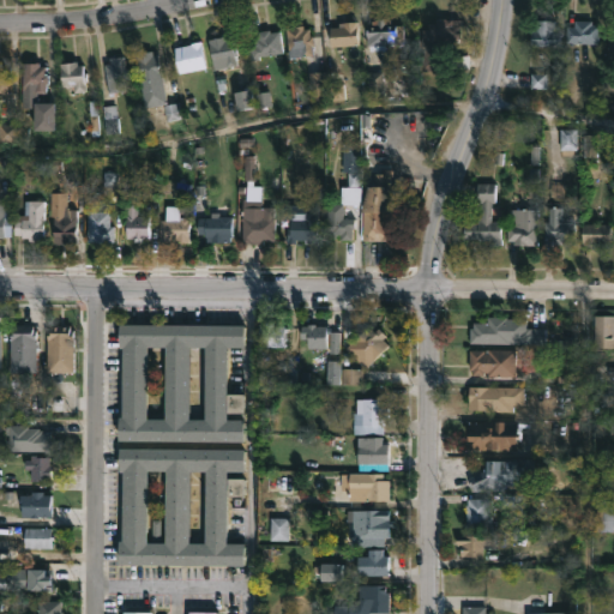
[(384,17),(384,19),(390,19),(391,30),(392,30),(392,25),(402,25),(403,41),(396,42),(397,43),(383,44),(383,50),(367,50),(367,46),(365,46),(365,25),(369,25),(369,19),(375,19),(375,17),(384,17)]
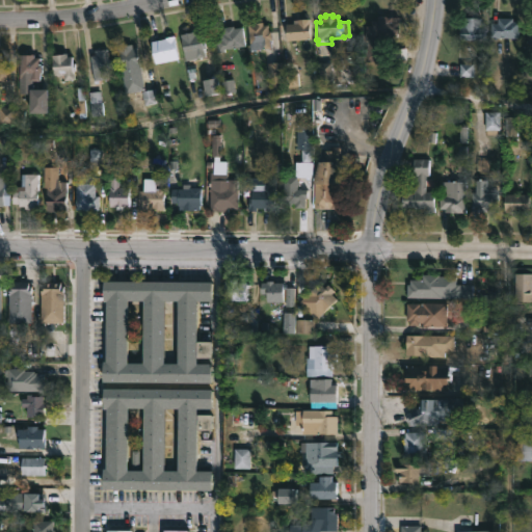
[(378,43),(378,61),(364,60),(366,44),(364,44),(364,24),(371,24),(371,19),(376,19),(376,15),(398,15),(398,43),(378,43)]
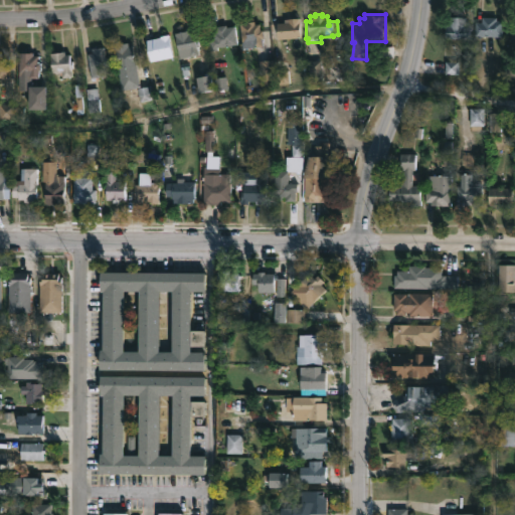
[(464,16),(464,25),(468,26),(468,38),(444,37),(444,25),(449,25),(449,16),(464,16)]
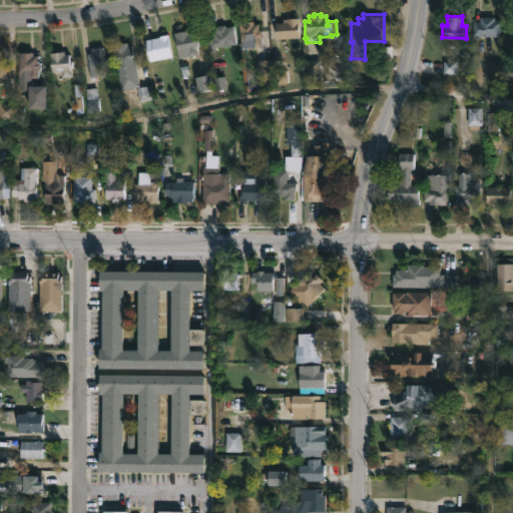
[(494,16),(494,20),(500,20),(500,23),(502,23),(502,26),(500,26),(500,34),(473,34),(473,21),(479,21),(479,16),(494,16)]
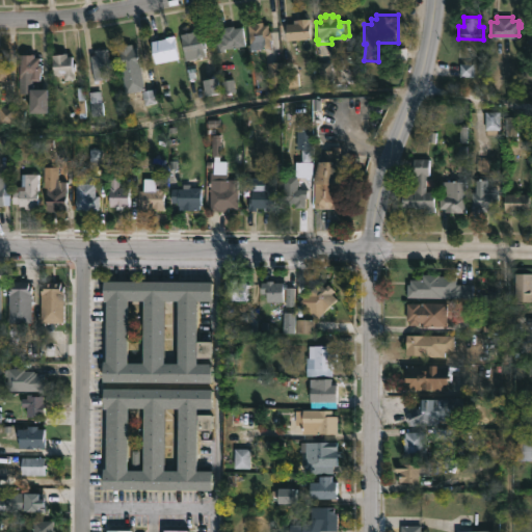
[(309,18),(310,38),(285,40),(284,23),(297,23),(297,19),(309,18)]
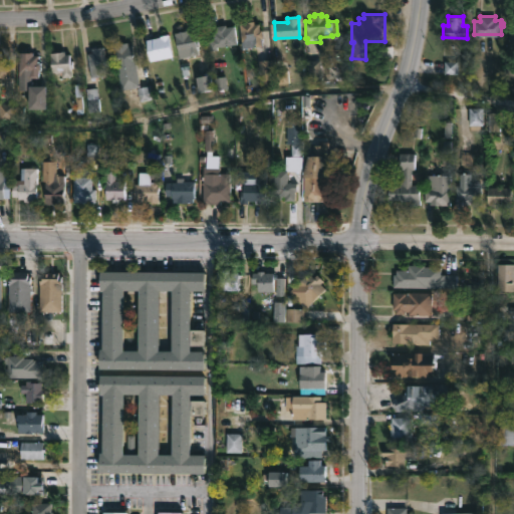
[(253,20),(253,23),(258,22),(259,29),(260,29),(261,36),(259,37),(260,45),(240,47),(237,22),(253,20)]
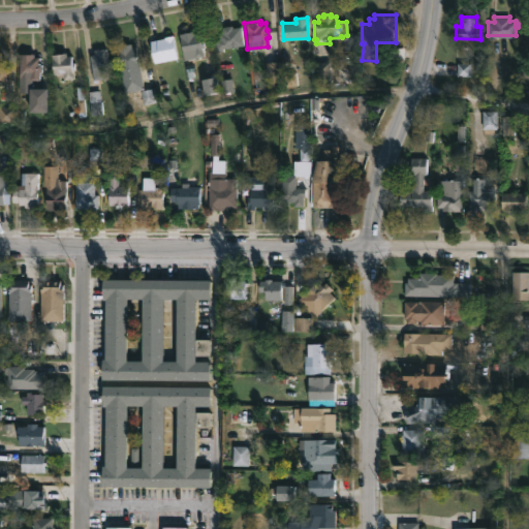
[(230,25),(231,27),(240,26),(242,45),(221,49),(221,51),(214,52),(212,37),(218,37),(217,33),(221,33),(220,26),(230,25)]
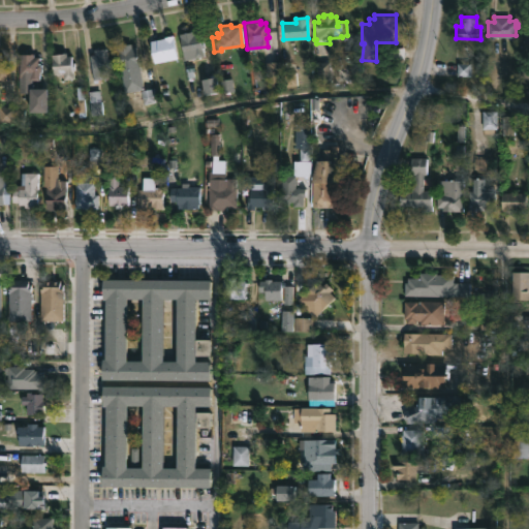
[(193,29),(193,33),(199,32),(203,48),(201,49),(203,55),(183,58),(178,33),(193,29)]
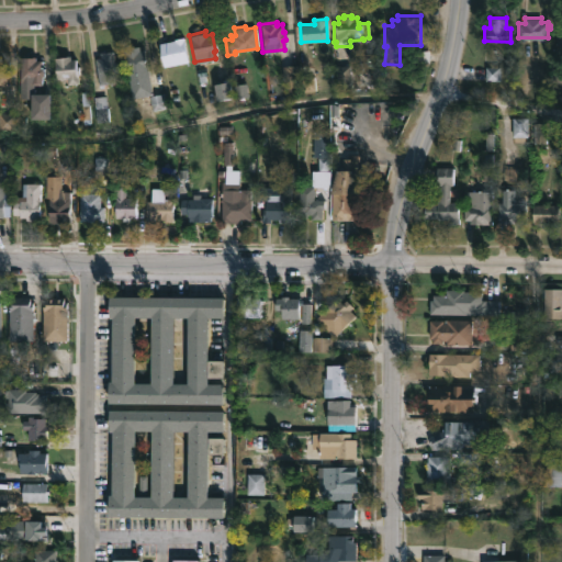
[(188,62),(163,66),(157,43),(182,36),(188,62)]
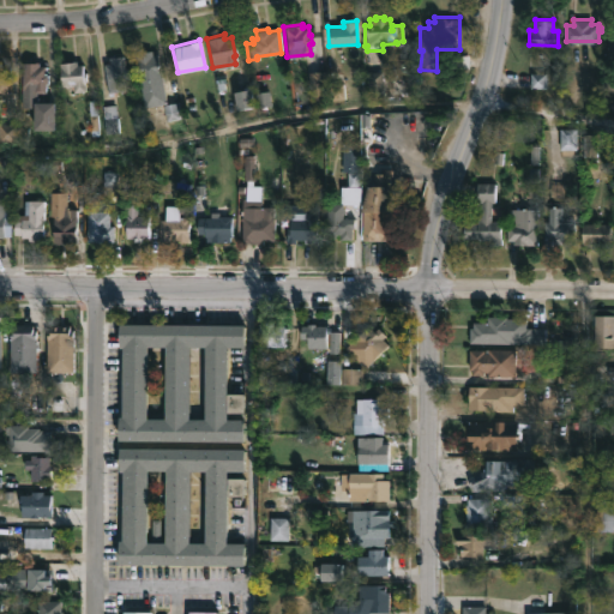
[(150,49),(151,53),(157,52),(161,82),(142,85),(142,83),(138,83),(134,52),(150,49)]
